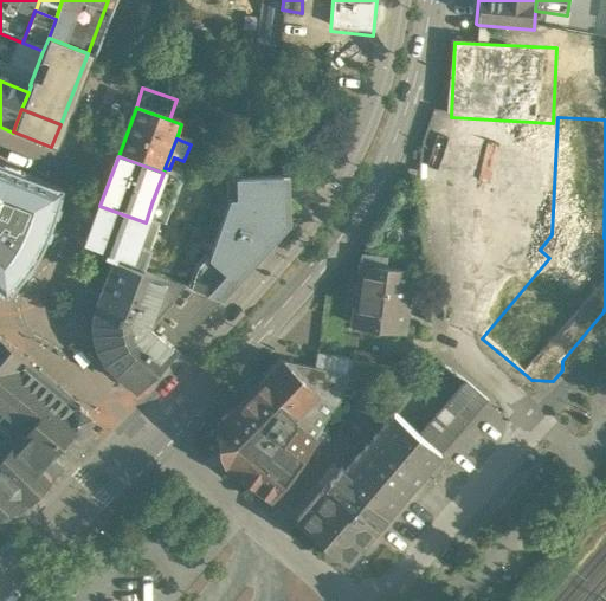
[(0,296),(2,298),(8,298),(17,288),(24,279),(32,270),(38,260),(44,249),(51,232),(58,211),(62,198),(59,191),(0,168),(0,296)]
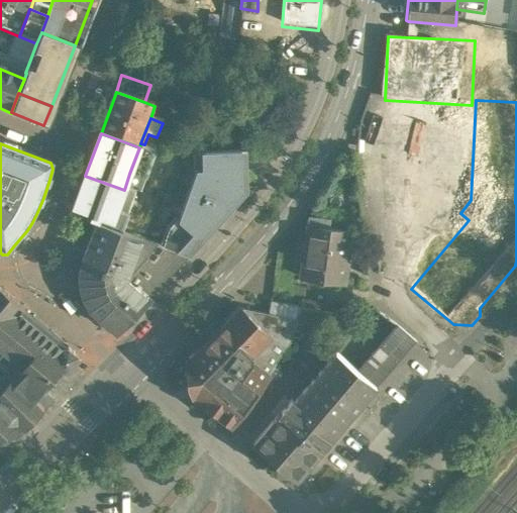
[(139,147),(129,174),(143,178),(152,152),(139,147)]
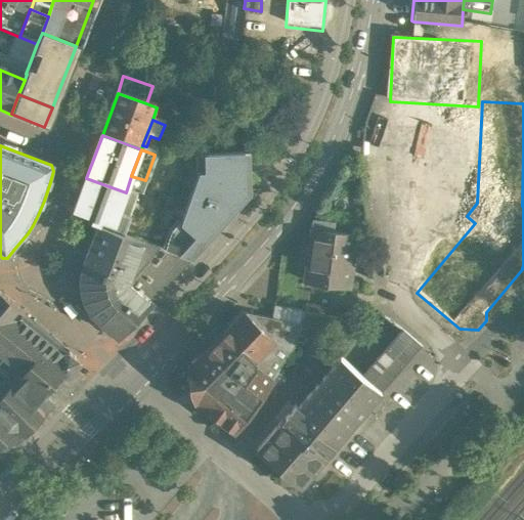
[(251,197),(250,155),(197,157),(199,176),(181,226),(194,237),(179,256),(192,263),(251,197)]
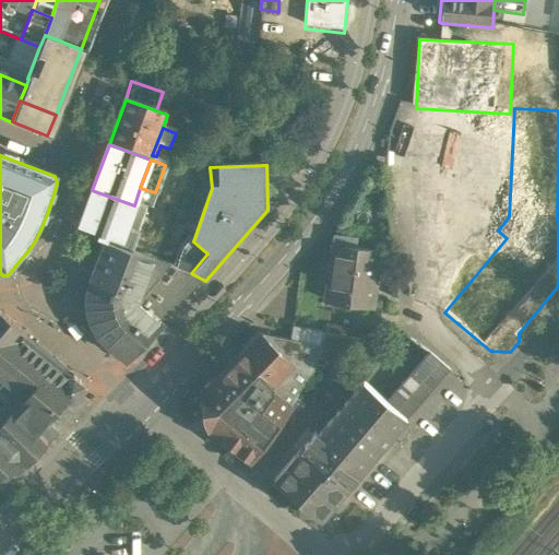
[(134,205),(92,190),(79,227),(99,235),(127,245),(132,228),(127,226),(134,205)]
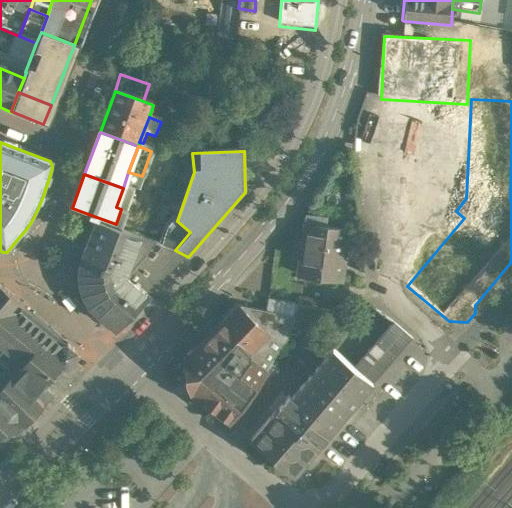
[(135,192),(123,188),(116,207),(121,209),(116,224),(114,230),(120,232),(135,192)]
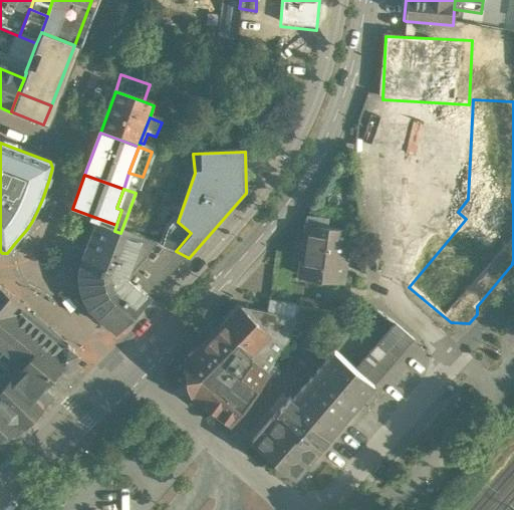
[(116,225),(91,216),(89,222),(96,225),(114,231),(116,225)]
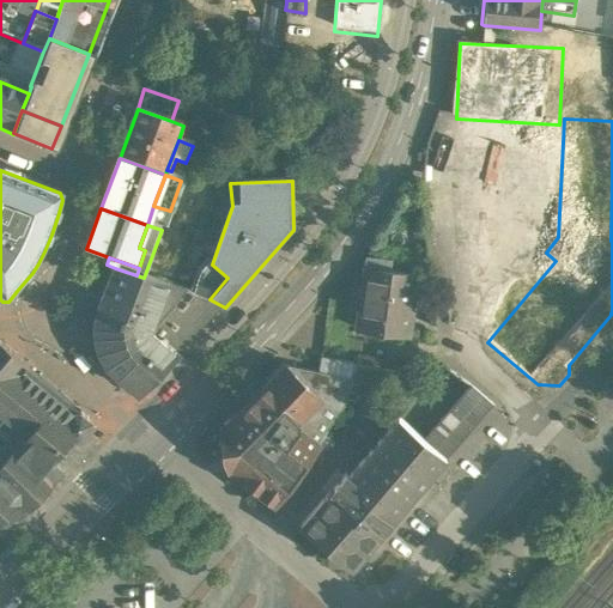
[(137,275),(115,268),(99,310),(95,328),(96,346),(103,363),(114,377),(138,397),(176,358),(146,333),(147,327),(151,328),(168,286),(144,278),(137,275)]
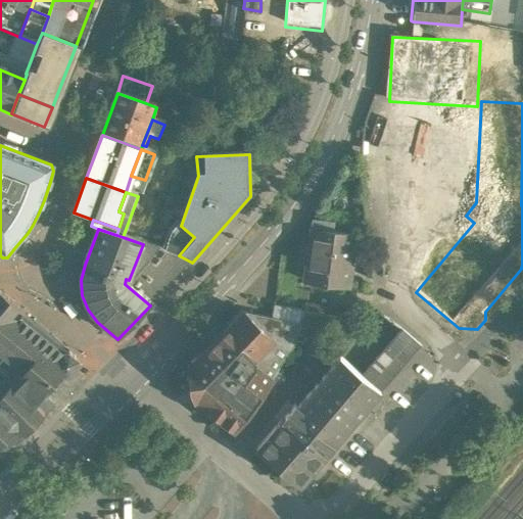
[(330,244),(310,241),(304,273),(310,274),(307,287),(348,292),(350,282),(346,281),(348,269),(346,269),(350,238),(331,236),(330,244)]
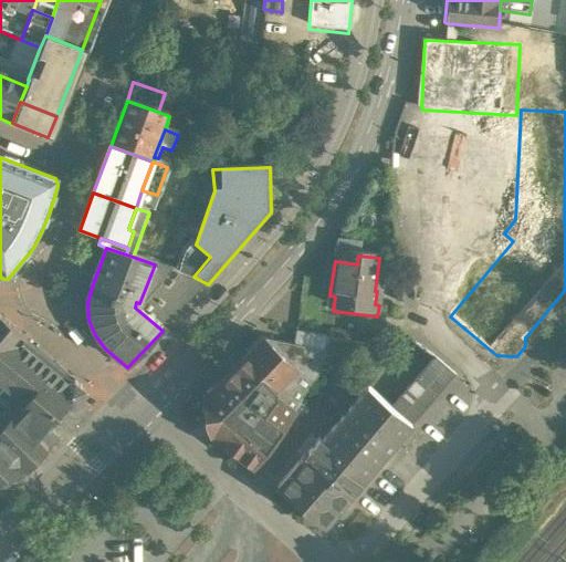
[(208,284),(155,264),(139,303),(136,302),(135,308),(163,331),(208,284)]
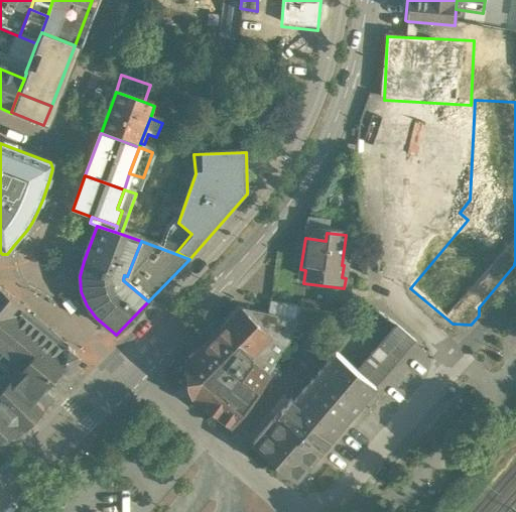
[(74,360),(0,298),(0,404),(23,427),(46,403),(38,395),(74,360)]
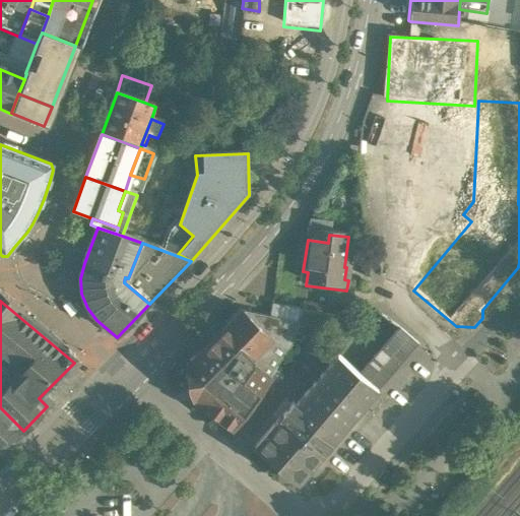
[(242,313),(189,366),(194,402),(205,410),(229,376),(240,383),(251,367),(269,379),(270,378),(254,366),(254,357),(270,340),(243,313),(242,313)]
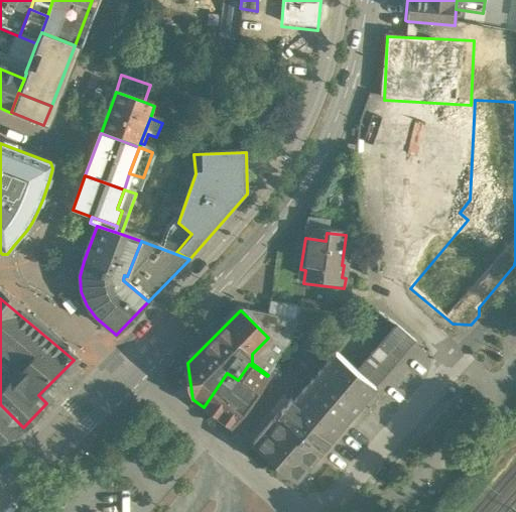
[(268,338),(252,354),(252,363),(268,375),(288,345),(289,344),(296,323),(241,310),(268,338)]
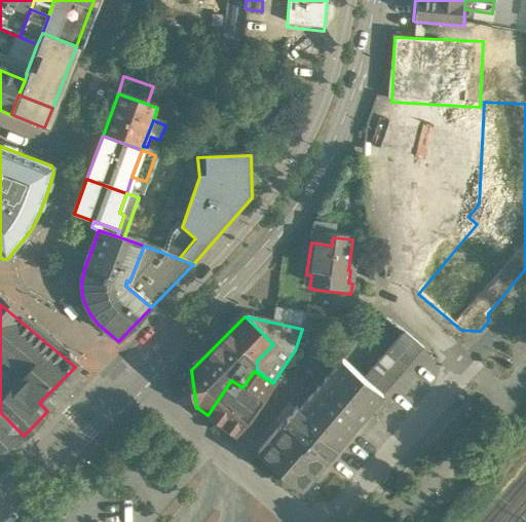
[(423,351),(405,335),(364,382),(382,398),(381,398),(382,399),(423,351)]
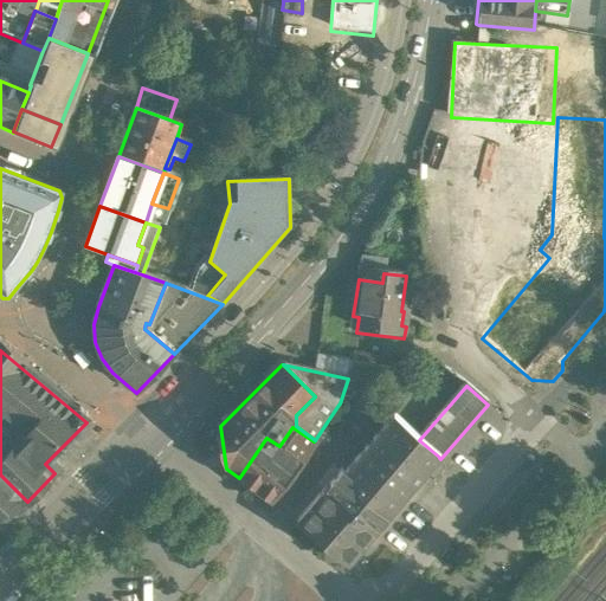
[(419,440),(393,418),(343,475),(340,472),(340,473),(363,493),(360,499),(363,502),(354,514),(376,532),(439,458),(440,458),(419,440)]
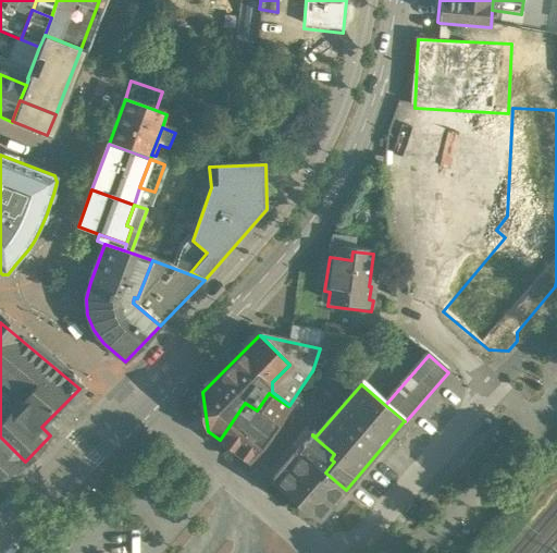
[(257,410),(245,403),(220,440),(249,461),(288,406),(269,393),(257,410)]
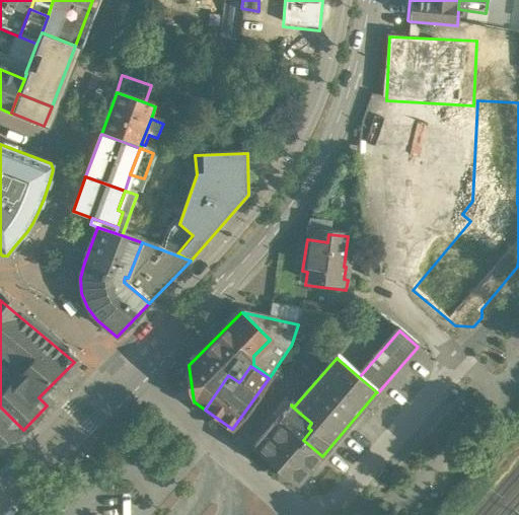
[(311,423),(291,406),(253,449),(297,486),(322,456),(303,440),(311,430),(308,428),(311,423)]
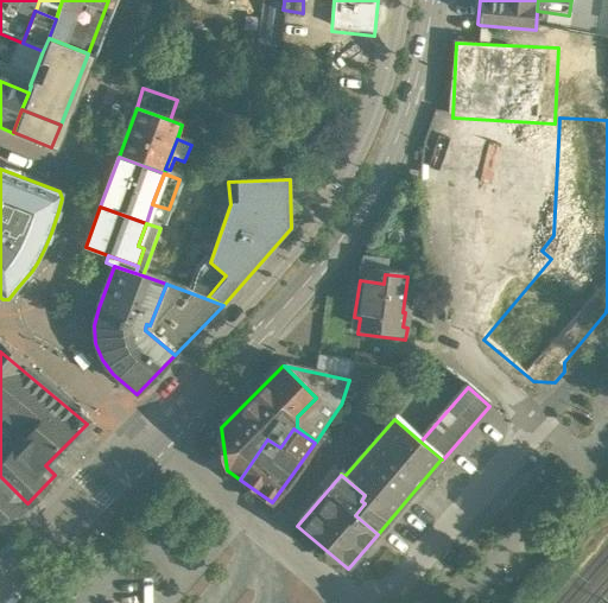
[(0,531),(27,503),(0,476),(0,531)]
